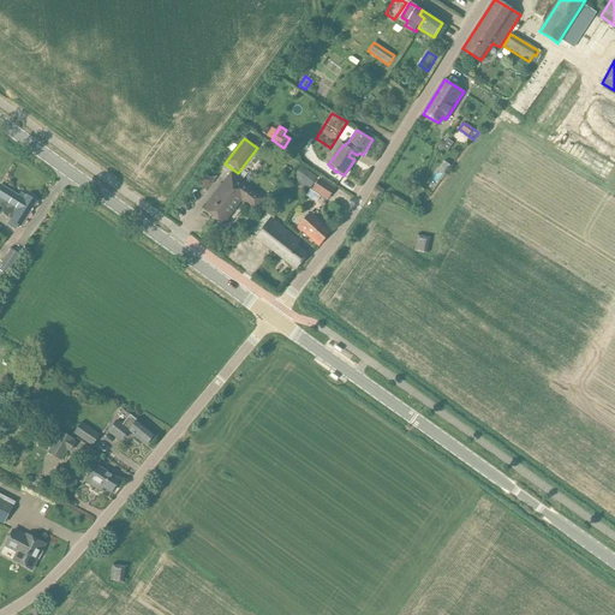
[(437,151),(441,155),(439,157),(443,161),(449,151),(441,145),(437,151)]
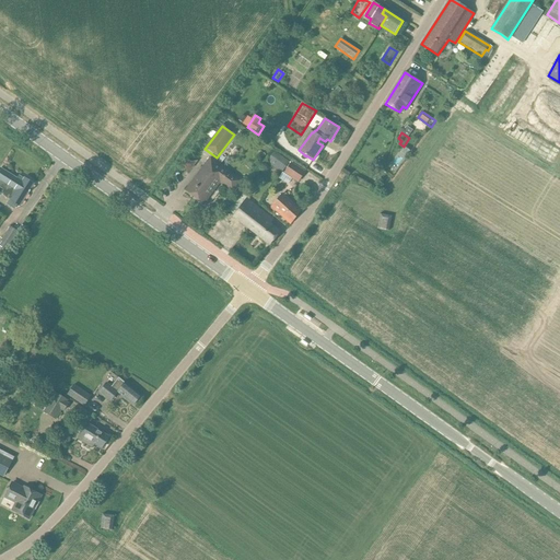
[(275,152),(267,163),(281,173),(290,162),(275,152)]
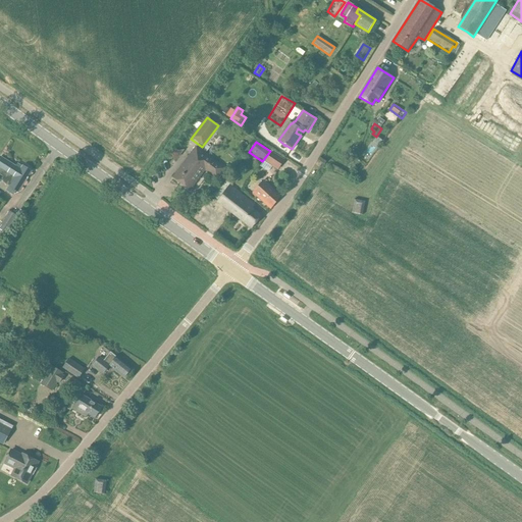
[(216,178),(222,170),(223,169),(195,148),(173,177),(188,189),(203,168),(216,178)]
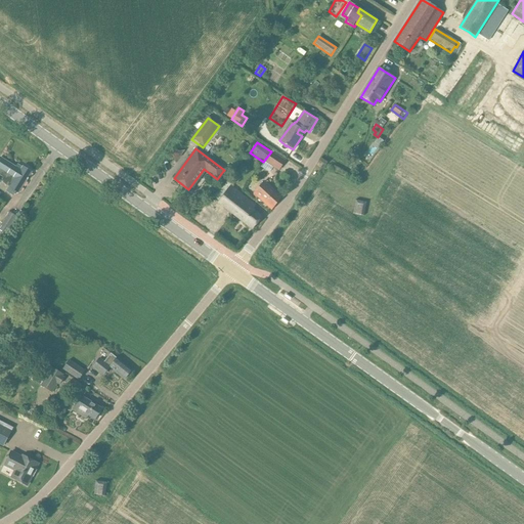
[(285,161),(272,153),(266,162),(278,171),(285,161)]
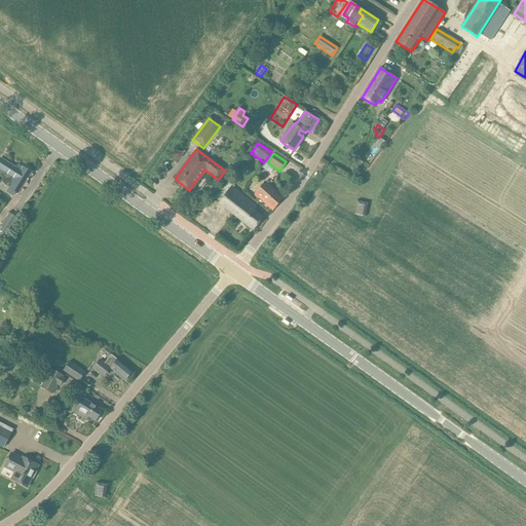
[(0,158),(0,177),(3,179),(2,180),(3,185),(9,188),(7,193),(13,197),(16,192),(19,194),(32,173),(23,167),(21,171),(0,158)]
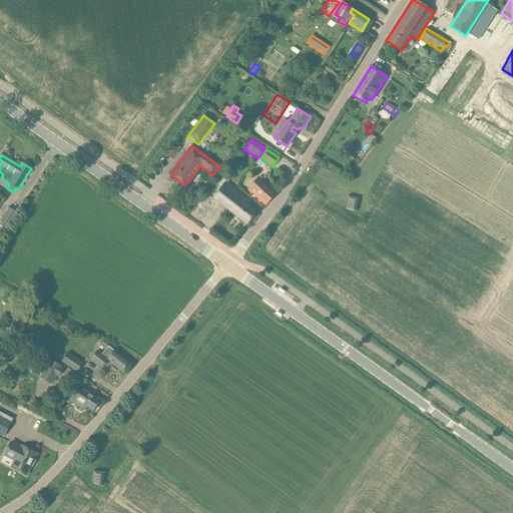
[(276,193),(268,186),(258,179),(248,191),(266,205),(276,193)]
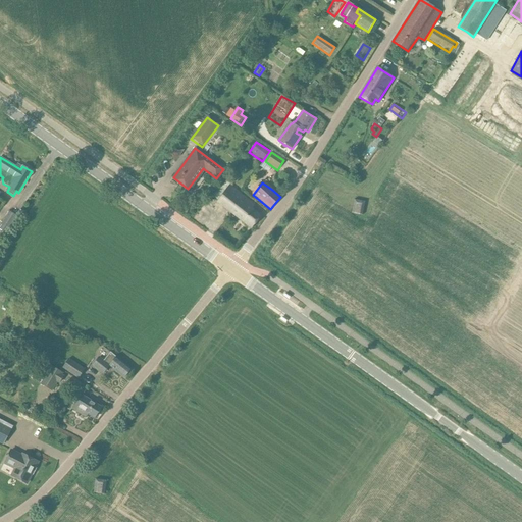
[(230,186),(217,202),(252,228),(261,216),(251,209),(254,205),(230,186)]
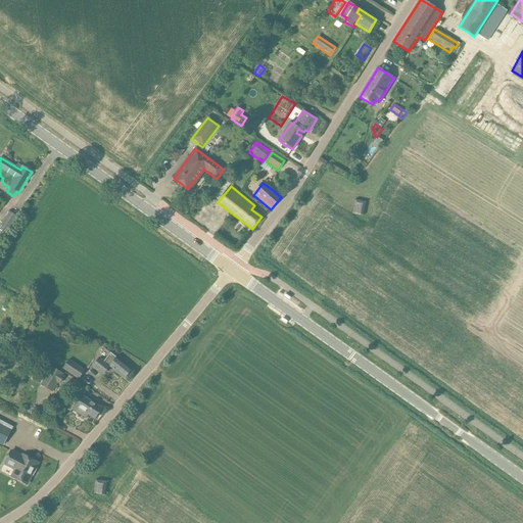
[(364,203),(353,203),(352,216),(363,217),(364,203)]
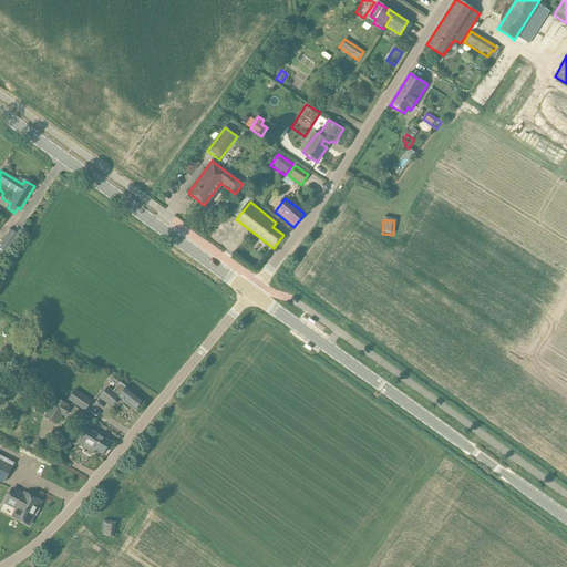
[(143,401),(126,388),(120,383),(113,392),(107,389),(101,398),(103,400),(112,406),(119,398),(135,411),(143,401)]
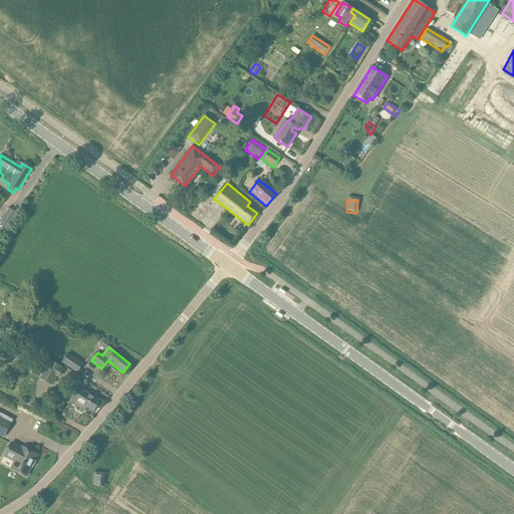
[(67,353),(66,355),(61,362),(77,372),(83,364),(67,353)]
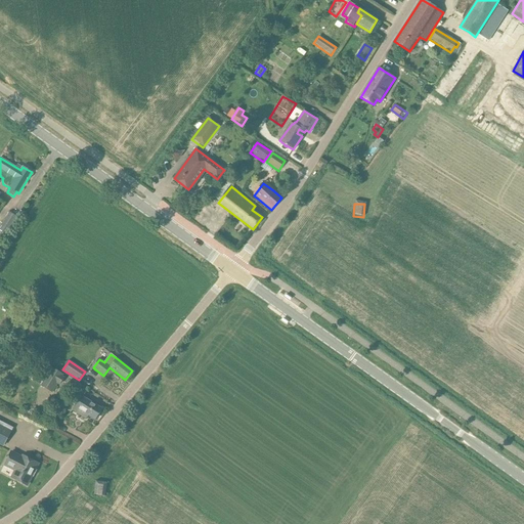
[(51,367),(41,385),(53,392),(57,385),(59,386),(64,378),(61,377),(62,375),(51,367)]
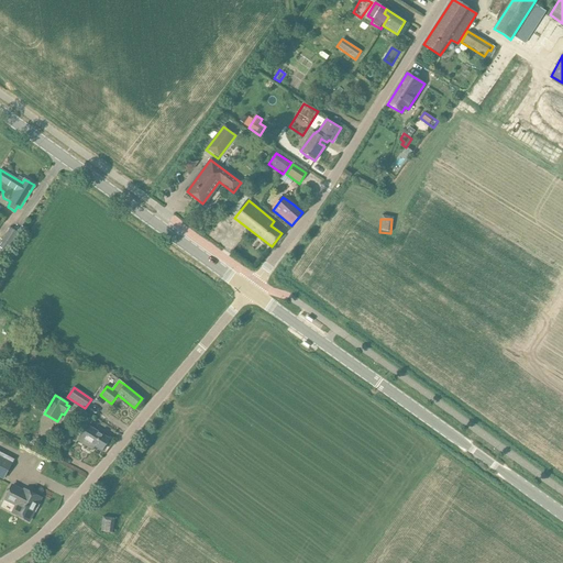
[(73,406),(66,417),(73,420),(75,417),(80,420),(85,412),(73,406)]
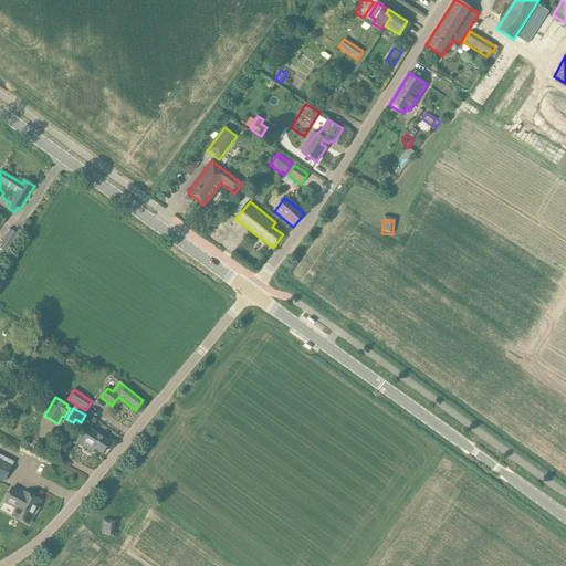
[(88,428),(87,429),(82,426),(79,432),(84,436),(79,442),(84,446),(93,452),(95,449),(103,453),(111,442),(88,428)]
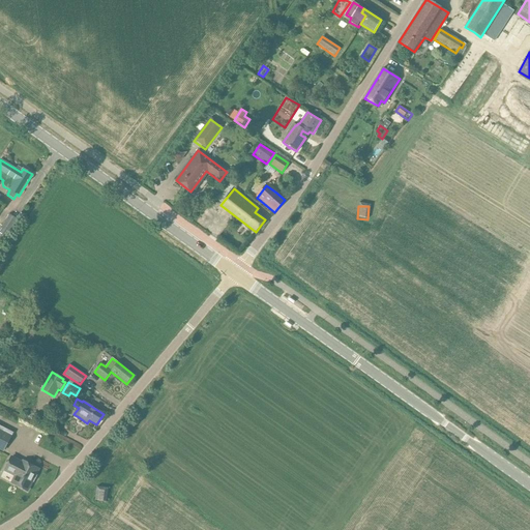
[(0,429),(0,449),(3,452),(11,436),(0,429)]
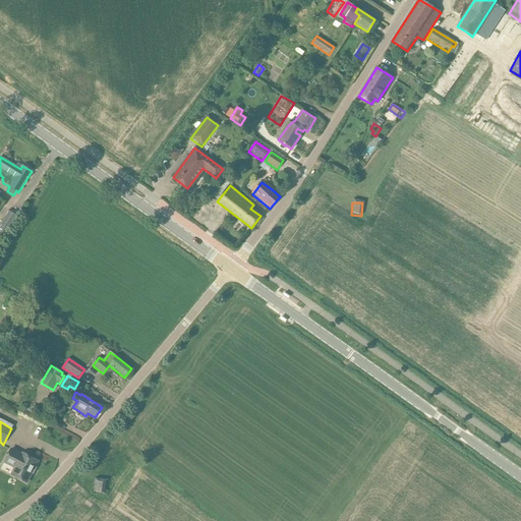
[(11,448),(3,463),(14,468),(10,475),(27,484),(33,474),(34,474),(37,467),(40,461),(22,452),(21,453),(11,448)]
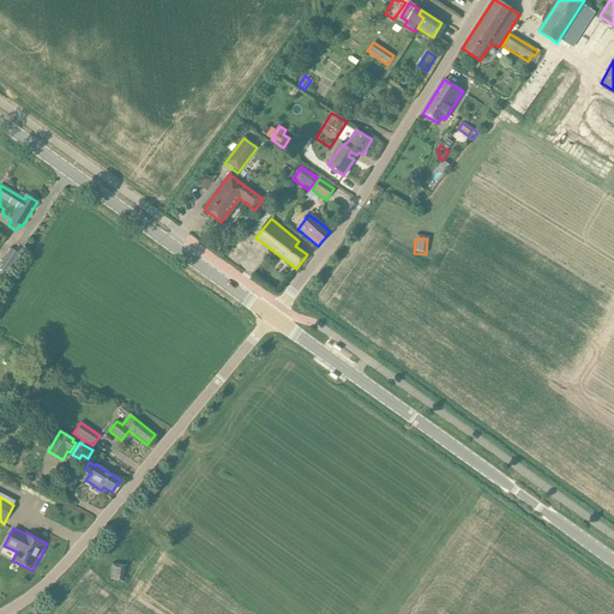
[(131,565),(114,564),(112,582),(128,584),(131,565)]
